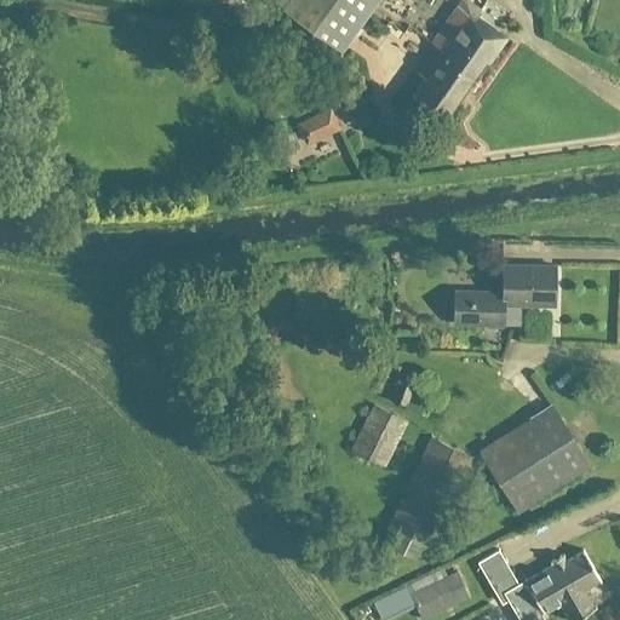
[(343,52),(380,0),(291,0),(283,10),(343,52)]
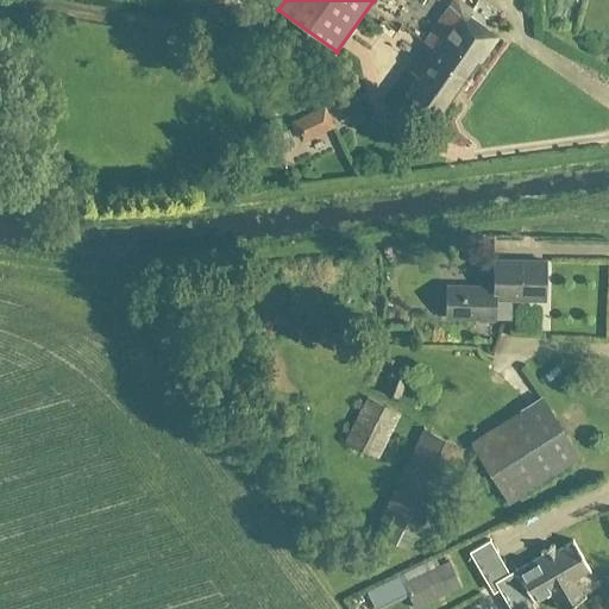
[(440,117),(477,66),(497,37),(469,18),(473,11),(459,1),(454,0),(425,43),(432,48),(416,69),(415,74),(420,76),(408,94),(440,117)]
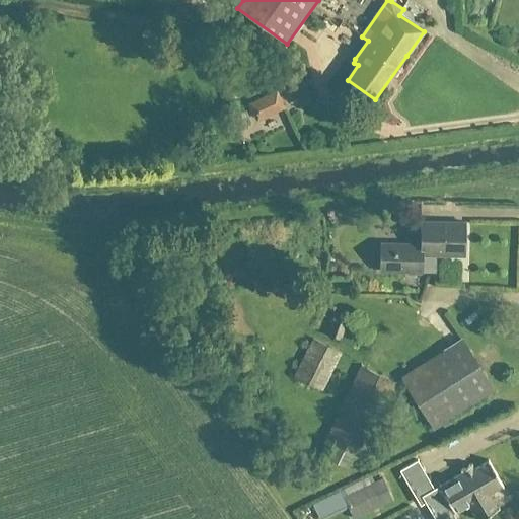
[(236,117),(243,135),(263,127),(255,108),(236,117)]
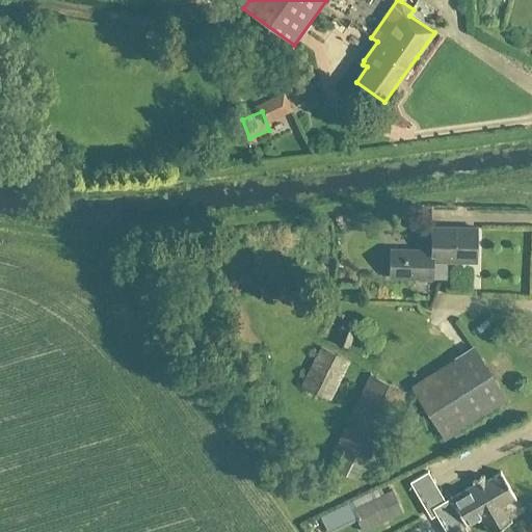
[(434,280),(448,280),(448,262),(477,262),(478,229),(433,228),(432,251),(434,251),(434,280)]
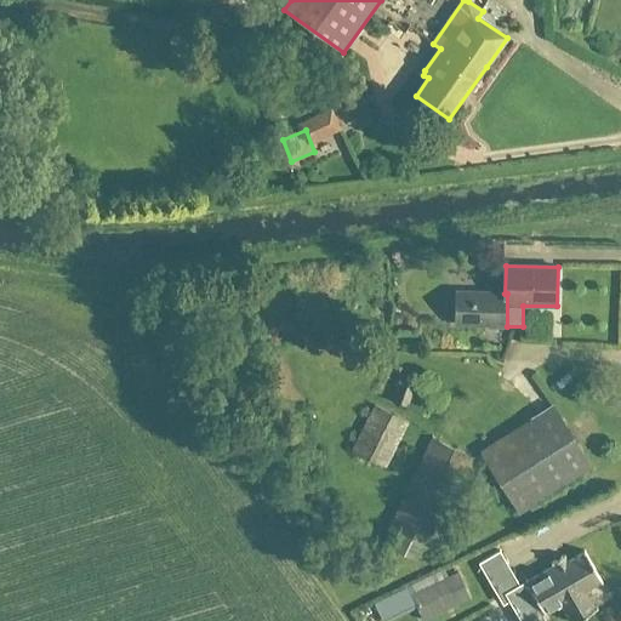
[(507,294),(505,294),(457,292),(456,325),(507,326),(507,294)]
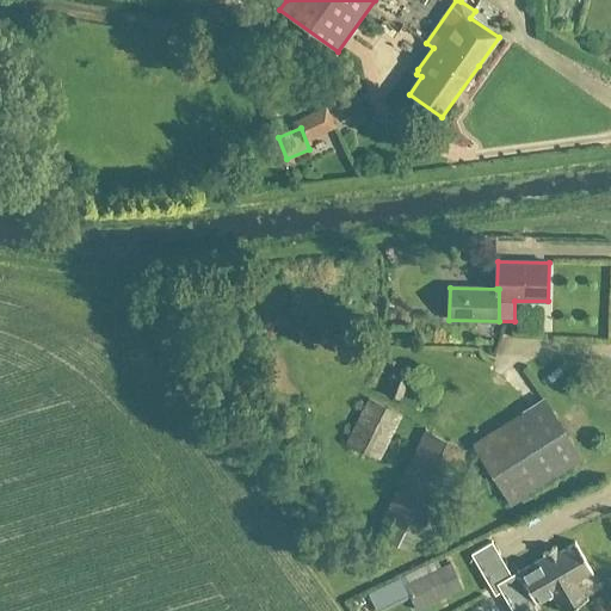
[(393,378),(386,396),(396,400),(403,382),(393,378)]
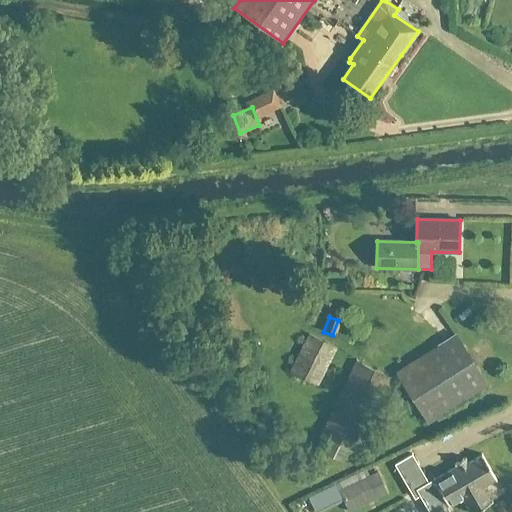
[(336,349),(309,335),(290,373),(317,386),(336,349)]
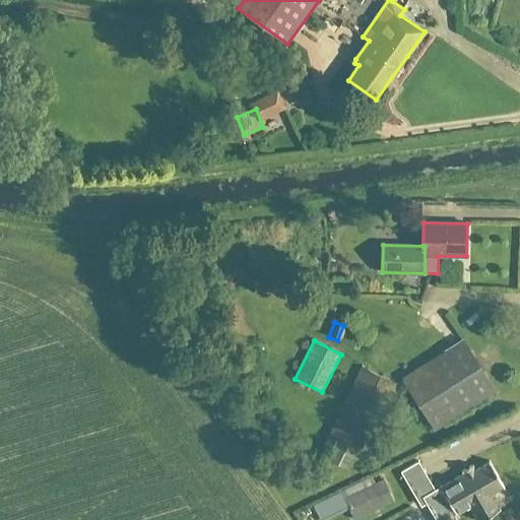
[(435,430),(496,392),(463,340),(402,378),(435,430)]
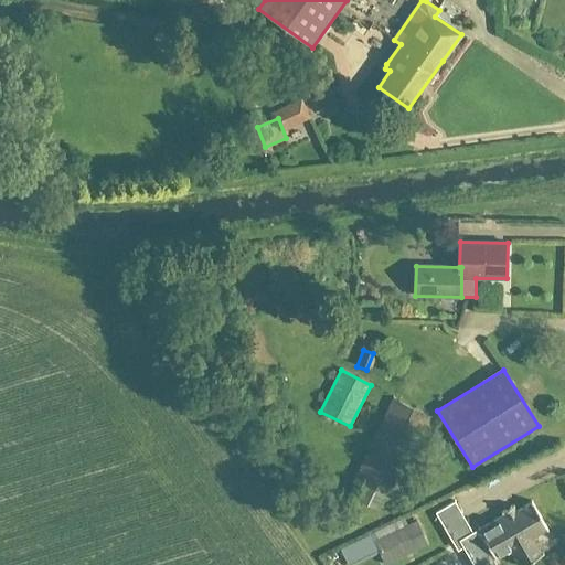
[(393,400),(353,482),(362,487),(355,499),(377,510),(384,497),(392,501),(432,418),(393,400)]
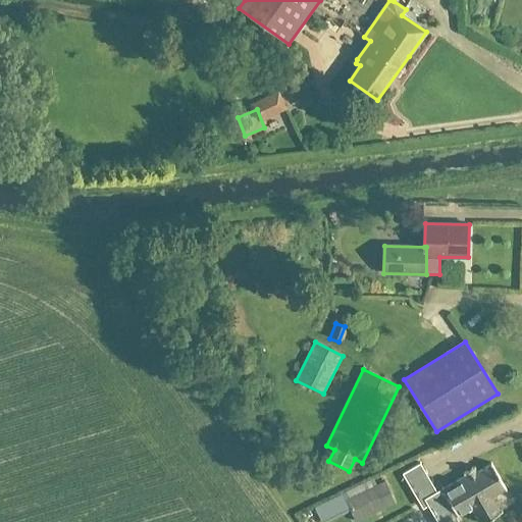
[(423,478),(442,470),(432,447),(413,456),(423,478)]
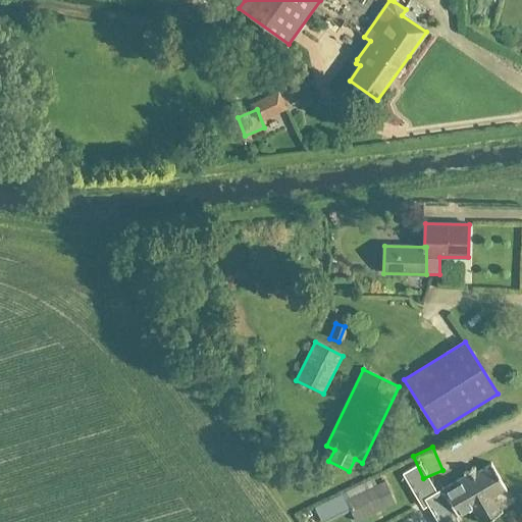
[(444,488),(442,488),(459,517),(460,516),(460,515),(472,508),(480,521),(483,521),(503,512),(502,511),(501,511),(492,497),(505,488),(506,489),(507,489),(491,463),(490,464),(491,465),(477,473),(475,469),(476,468),(475,467),(464,474),(465,475),(466,474),(467,476),(445,489),(444,488)]
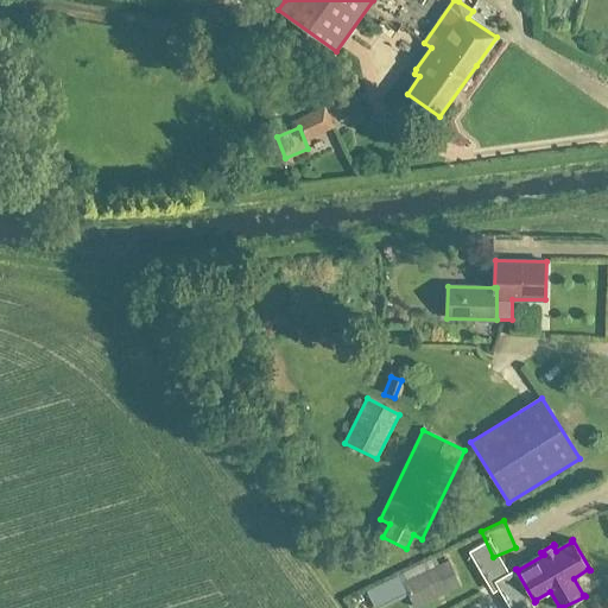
[(415,607),(416,607),(451,590),(439,565),(403,583),(415,607)]
